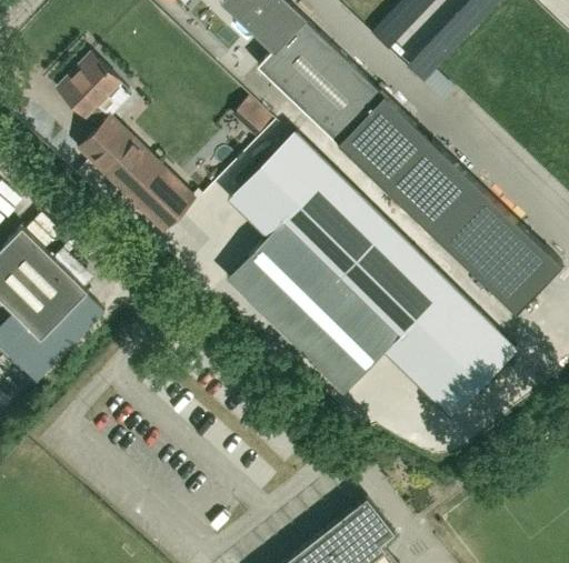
[(559,259),(283,0),(222,0),(275,49),(258,67),(513,308),(559,259)]
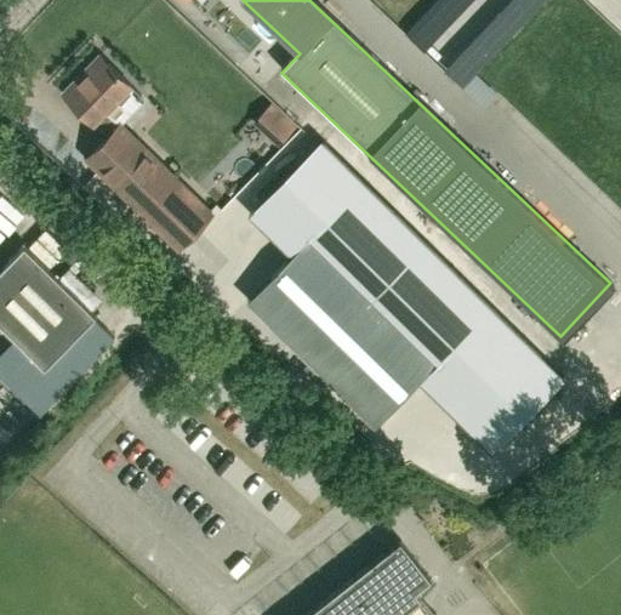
[(177,252),(211,217),(120,129),(144,104),(141,102),(141,101),(100,60),(62,97),(92,127),(93,126),(108,140),(86,163),(177,252)]
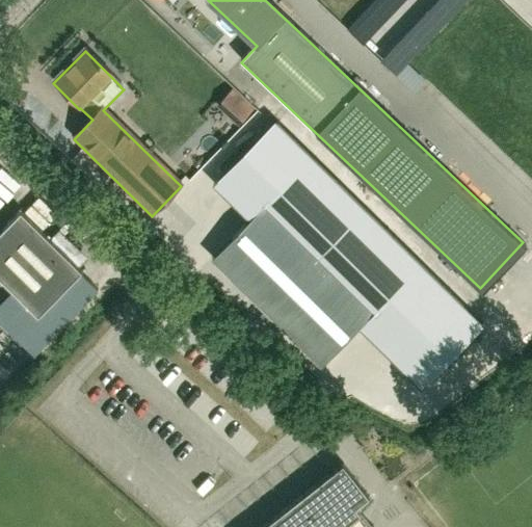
[(250,221),(212,262),(264,313),(278,327),(321,369),(361,328),(364,325),(425,386),(482,327),(275,125),(218,183),(254,218),(250,221)]
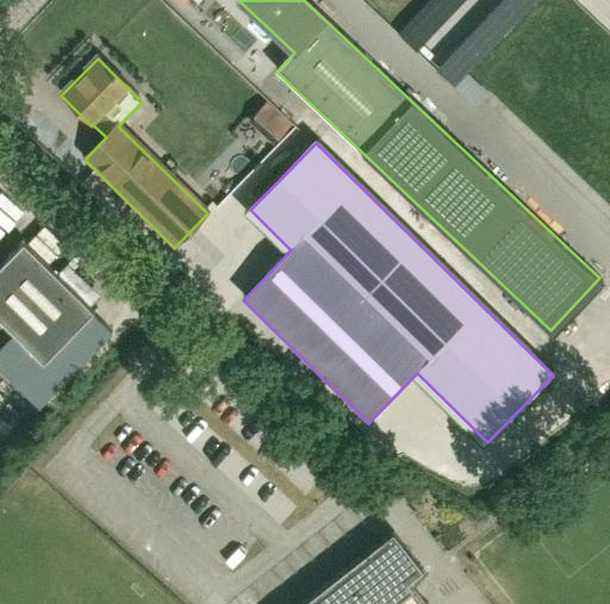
[(0,357),(1,356),(0,355),(0,349),(14,335),(44,365),(94,313),(24,244),(0,268),(0,357)]
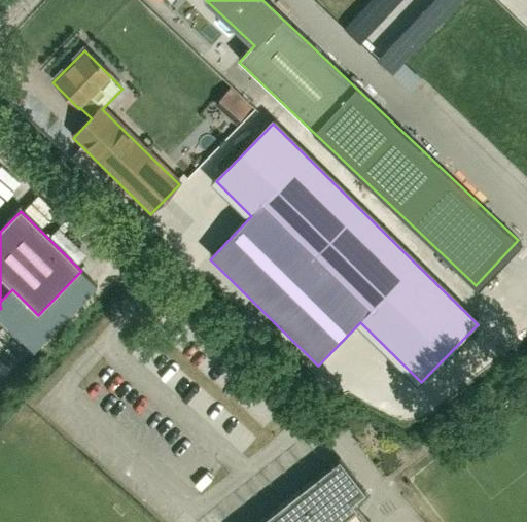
[(346,521),(339,512),(363,492),(340,462),(268,519),(266,521),(346,521)]
